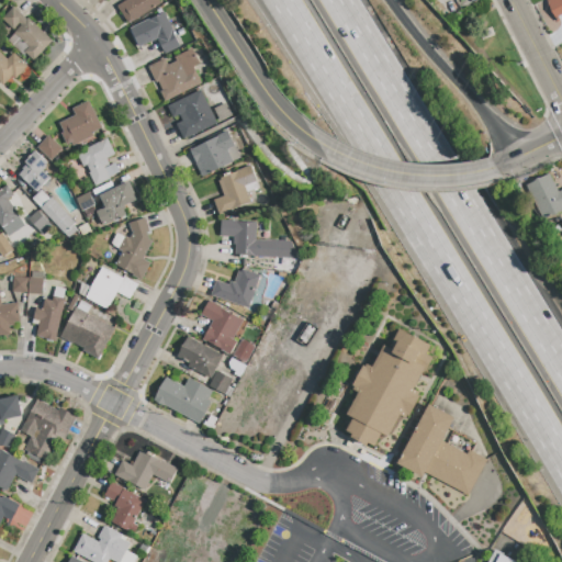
[(158,0),(160,3),(128,24),(117,7),(128,0),(158,0)]
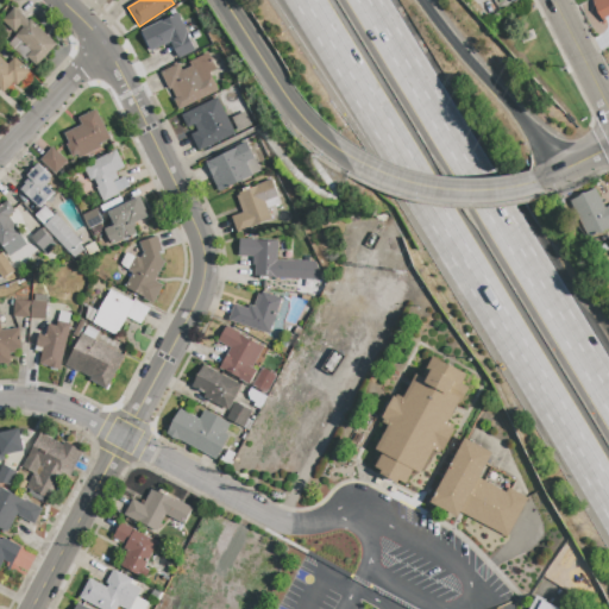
[(608,17),(602,20),(592,4),(600,0),(608,0),(608,17)]
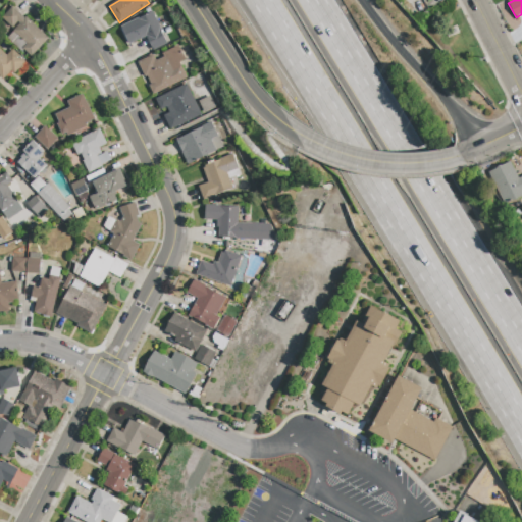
[(31,56),(23,50),(21,52),(6,38),(19,23),(17,21),(12,28),(2,18),(12,7),(24,19),(25,17),(48,39),(31,56)]
